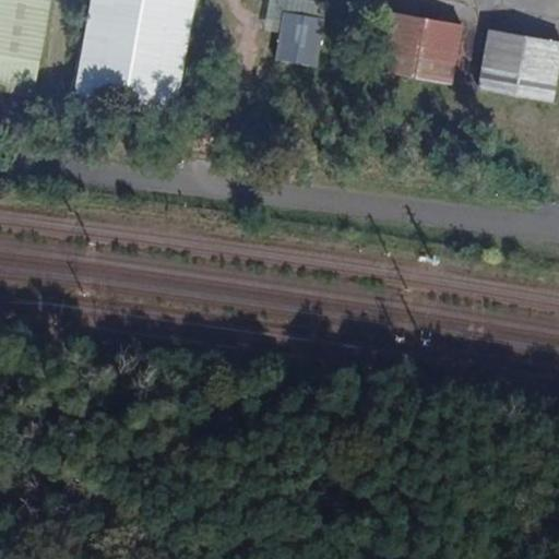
[(0,0),(0,88),(32,95),(48,0),(0,0)]
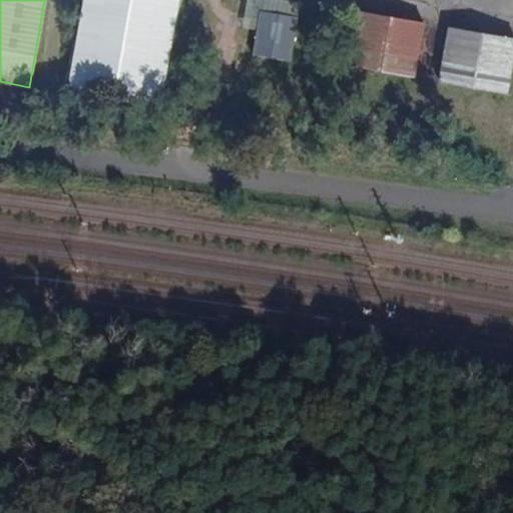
[(160,108),(177,0),(81,0),(65,91),(160,108)]
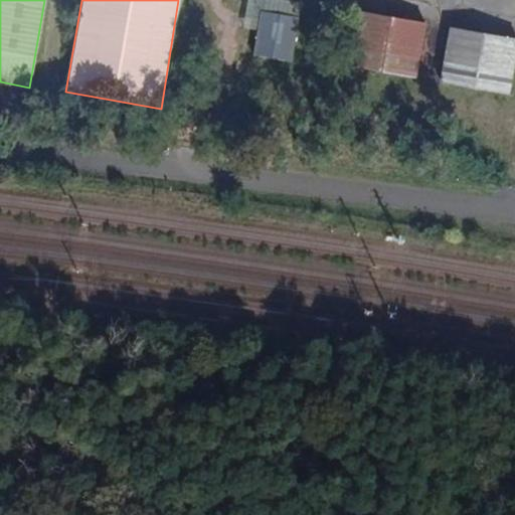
[(260,11),(259,16),(252,55),(290,61),(294,30),(296,16),(260,11)]
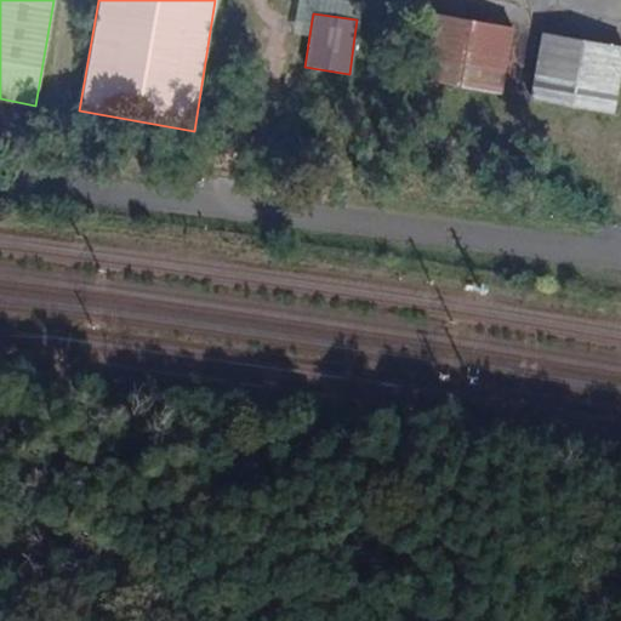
[(502,91),(506,73),(512,27),(427,13),(422,44),(420,61),(416,79),(502,93),(502,91)]
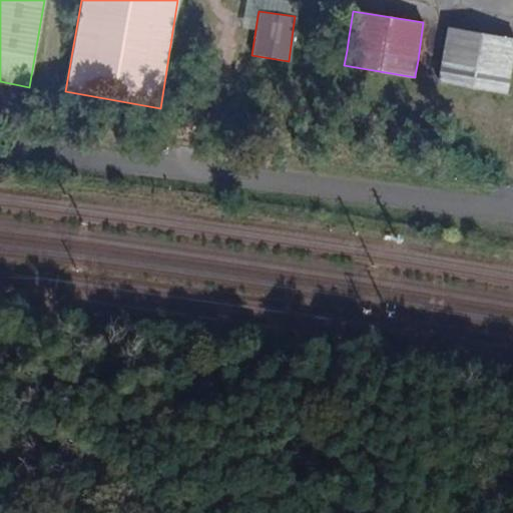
[(512,38),(446,27),(439,67),(436,82),(507,94),(508,92),(512,60),(512,38)]
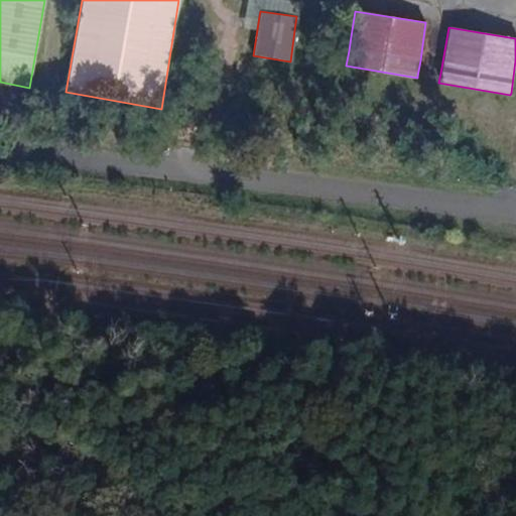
All buildings are outlined.
